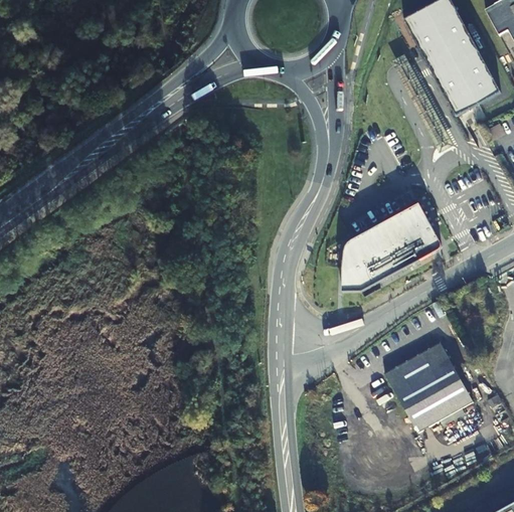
[(438,0),(404,17),(456,113),(499,91),(451,0),(438,0)]
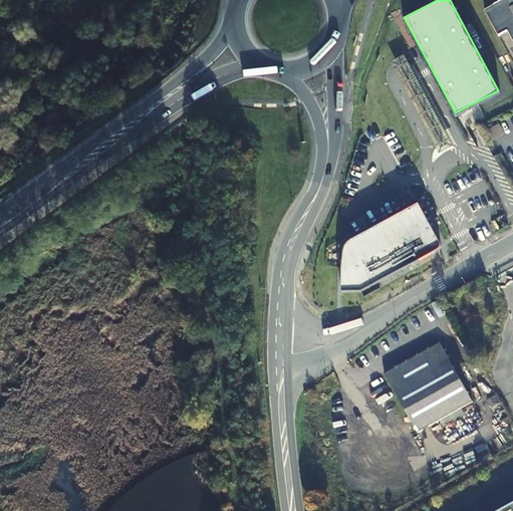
[(497,0),(488,5),(502,31),(511,26),(512,28),(512,0),(497,0)]
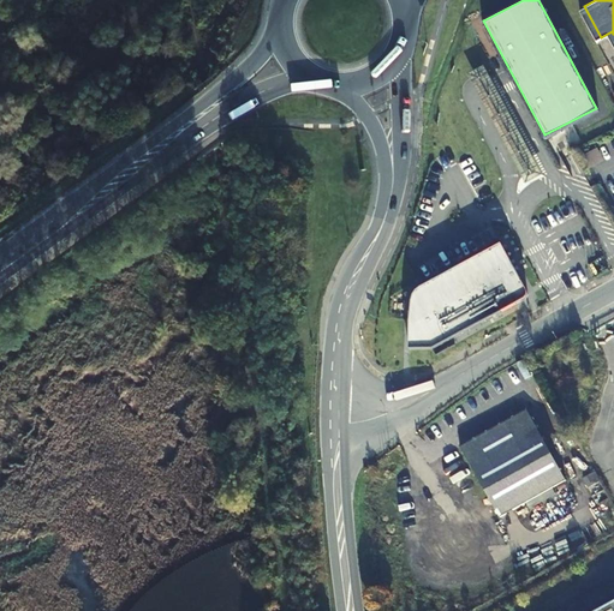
[(407,317),(409,346),(434,345),(530,293),(501,240),(421,283),(412,291),(410,299),(407,317)]
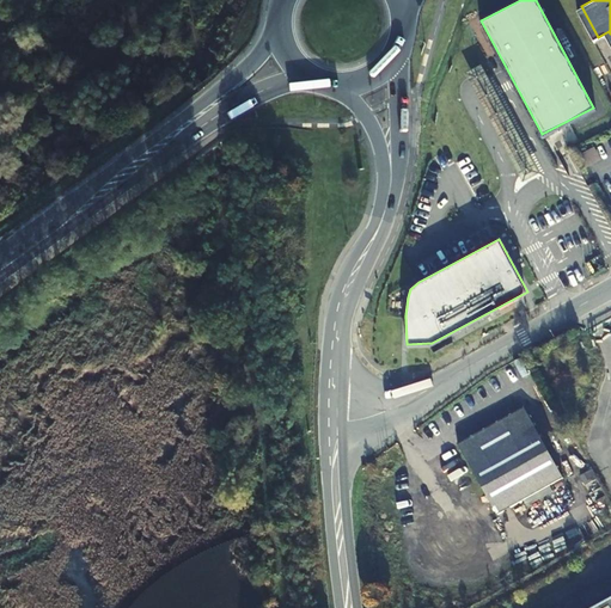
[(567,478),(526,407),(463,446),(501,515),(567,478)]
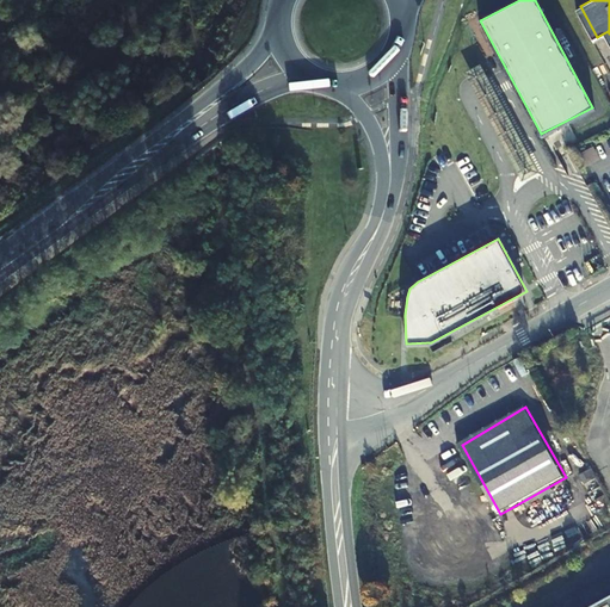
[(591,484),(602,477),(597,470),(586,476),(591,484)]
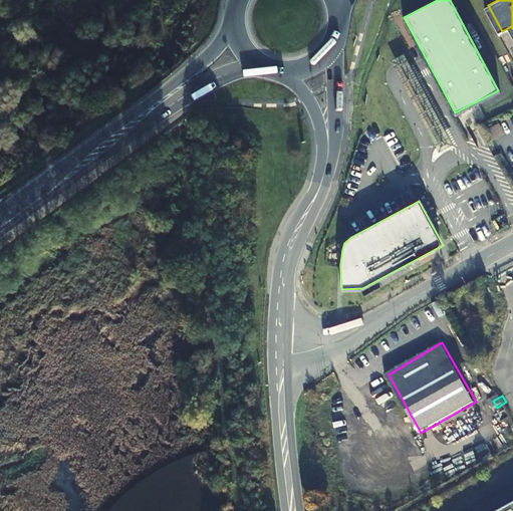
[(512,500),(493,510),(512,510),(512,500)]
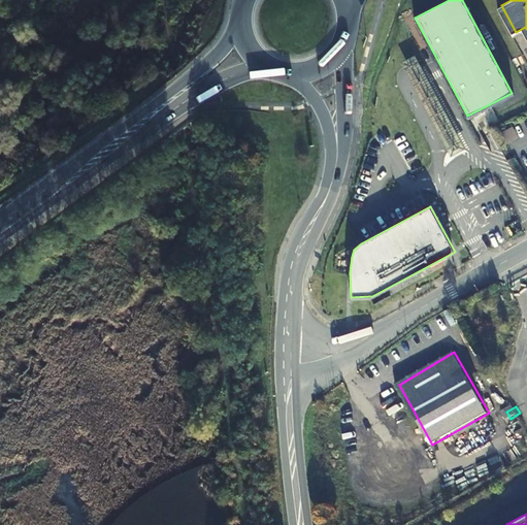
All buildings are outlined.
